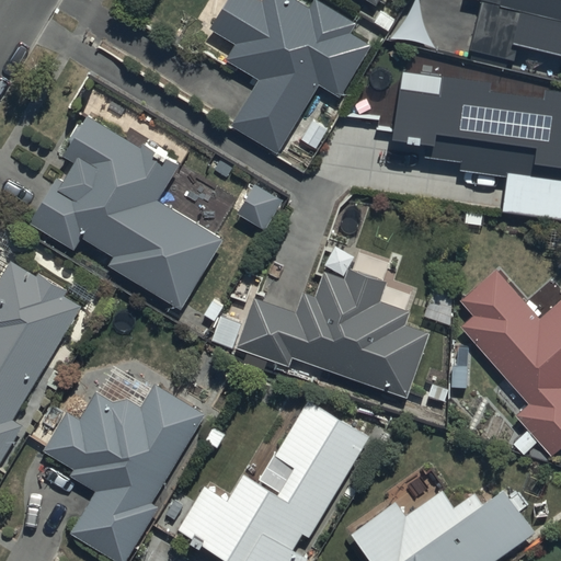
[(259,79),(231,124),(278,152),(320,86),(340,96),(370,45),(352,34),(357,24),(317,0),(311,9),(296,0),(264,0),(264,1),(262,0),(226,0),(210,26),(237,43),(227,59),(259,79)]
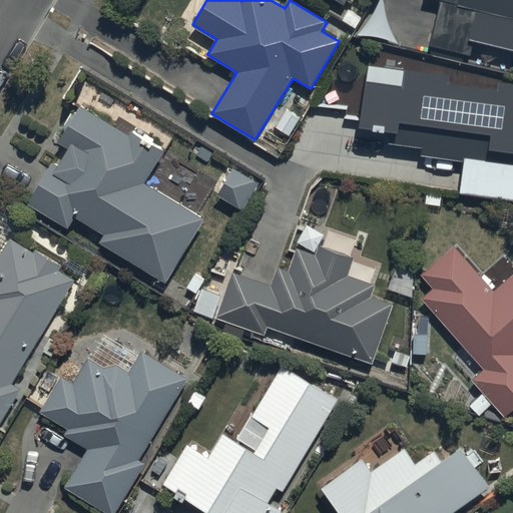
[(512,0),(438,0),(439,0),(431,45),(472,53),(474,43),(512,49),(512,0)]
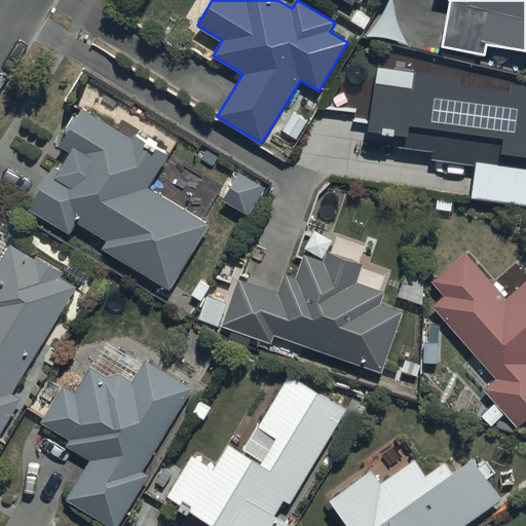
[(525,85),(513,84),(512,90),(462,84),(463,77),(415,71),(413,88),(376,83),(370,133),(401,137),(400,147),(434,151),(433,160),(476,165),(472,199),(525,205),(525,85)]
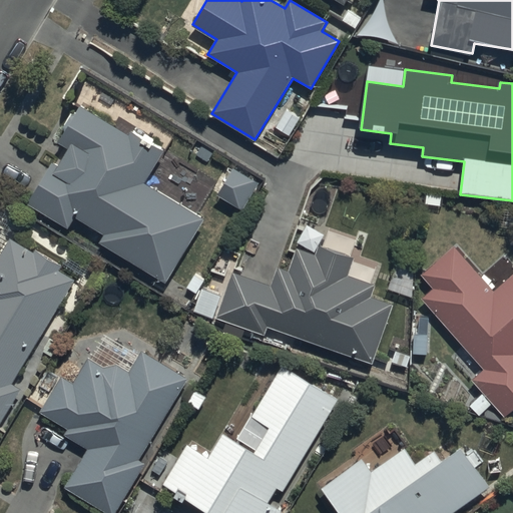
[(52,162),(28,202),(69,227),(75,218),(103,235),(99,241),(166,284),(205,220),(145,182),(166,150),(133,129),(129,134),(82,105),(78,112),(70,114),(64,124),(64,132),(60,141),(69,147),(60,166),(52,162)]
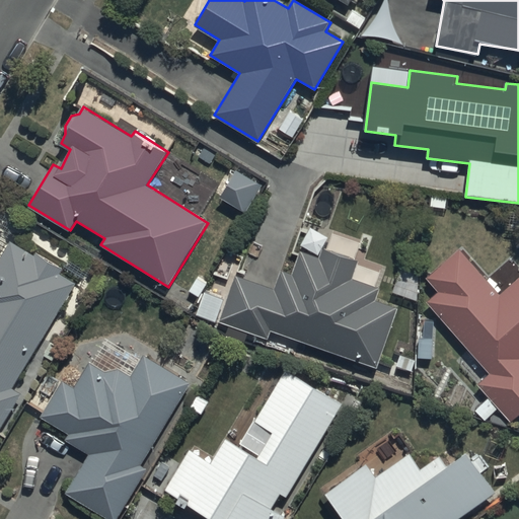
[(237,169),(220,196),(245,212),(263,184),(237,169)]
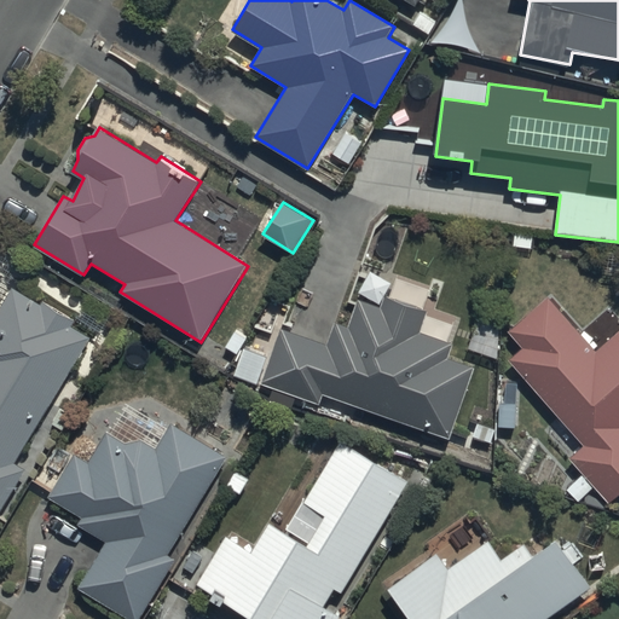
[(0,514),(28,468),(17,462),(90,337),(71,327),(76,320),(45,302),(44,306),(12,288),(0,308),(0,514)]
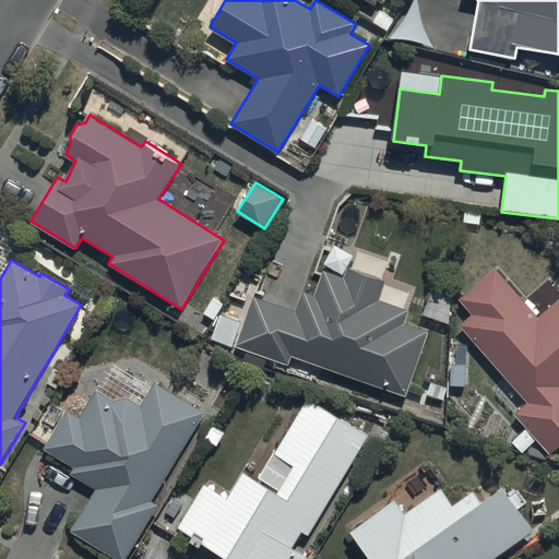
[(473,314),(460,326),(527,401),(514,413),(552,455),(558,449),(558,301),(542,318),(496,266),(459,299),(473,314)]
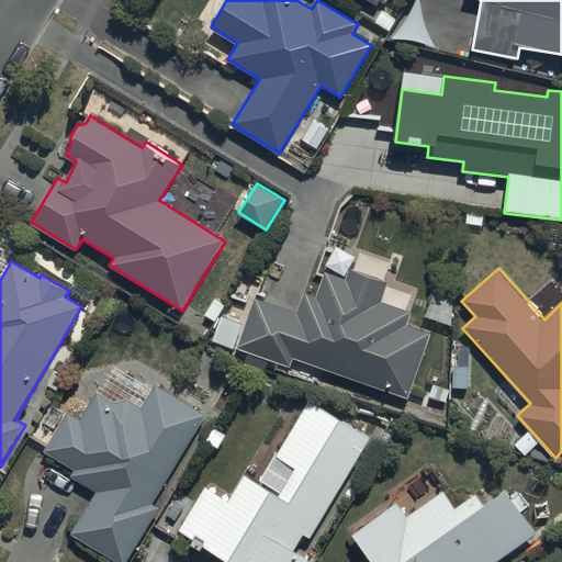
[(255,296),(236,347),(290,367),(293,358),(407,400),(431,335),(407,326),(412,313),(381,302),(388,284),(350,271),(347,280),(325,272),(316,296),(306,293),(300,313),(255,296)]
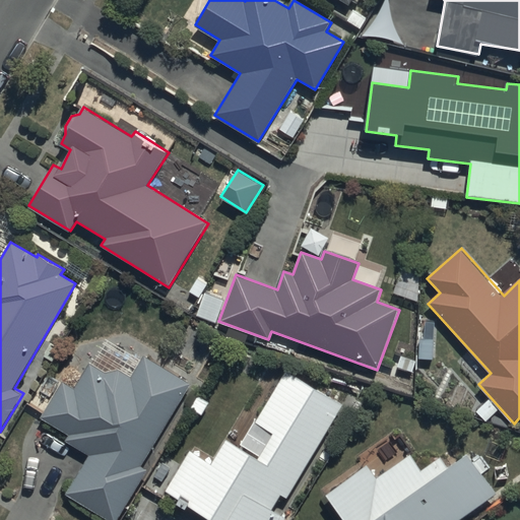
[(205,293),(197,315),(215,322),(223,300),(205,293)]
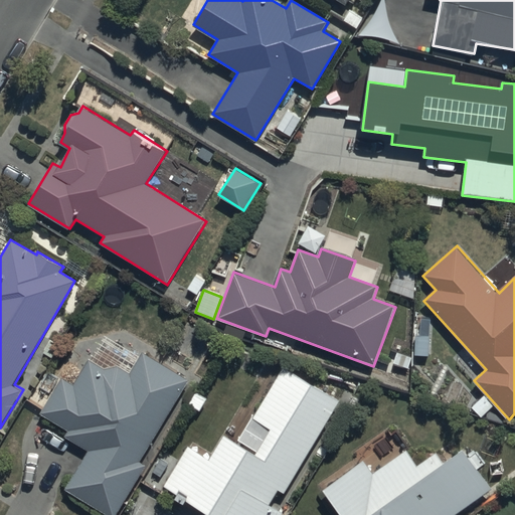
[(90,448),(65,489),(108,514),(119,514),(148,467),(141,463),(190,381),(143,352),(130,374),(118,367),(105,368),(90,360),(75,384),(62,376),(41,412),(69,428),(65,435),(90,448)]
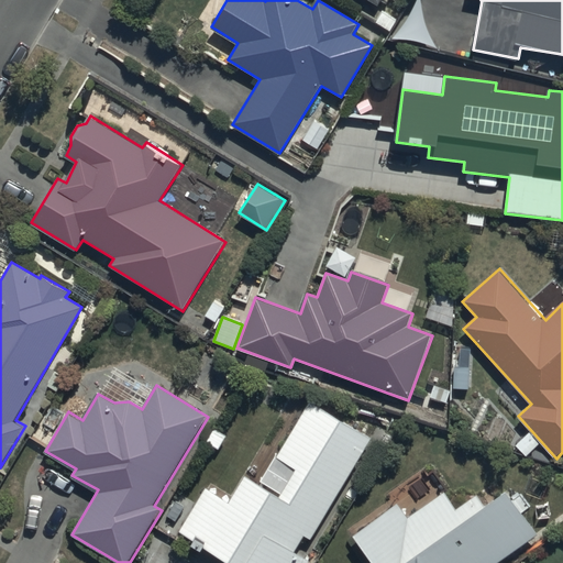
[(234,562),(308,562),(310,561),(296,552),(305,536),(312,540),(370,437),(309,404),(278,457),(295,467),(279,495),(247,477),(234,500),(207,485),(180,532),(234,562)]
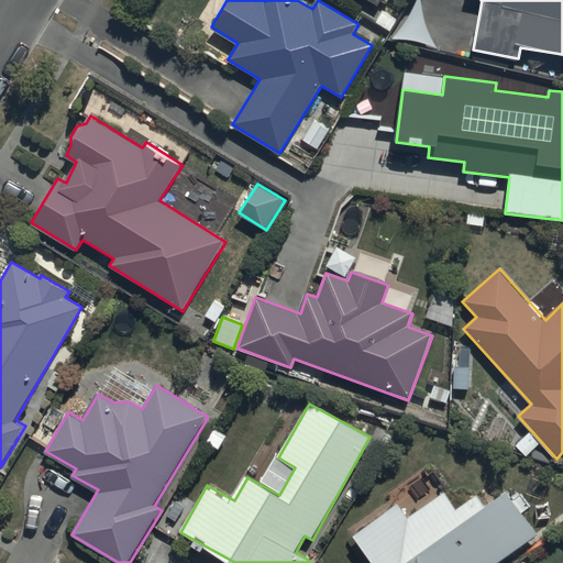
[(372,562),(495,562),(538,533),(509,493),(488,508),(478,493),(457,507),(445,490),(409,517),(400,504),(354,537),(372,562)]
